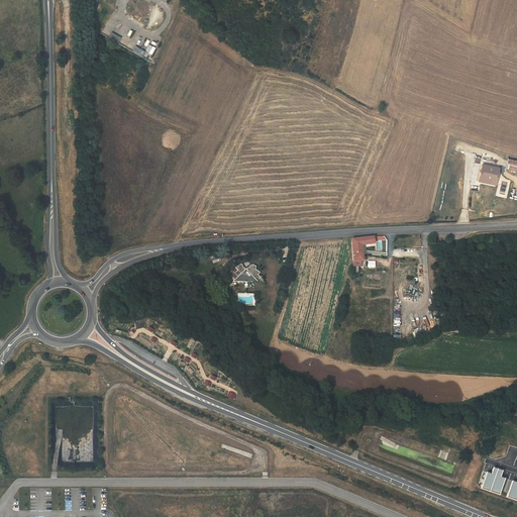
[(111,31),(115,25),(108,21),(104,27),(111,31)]
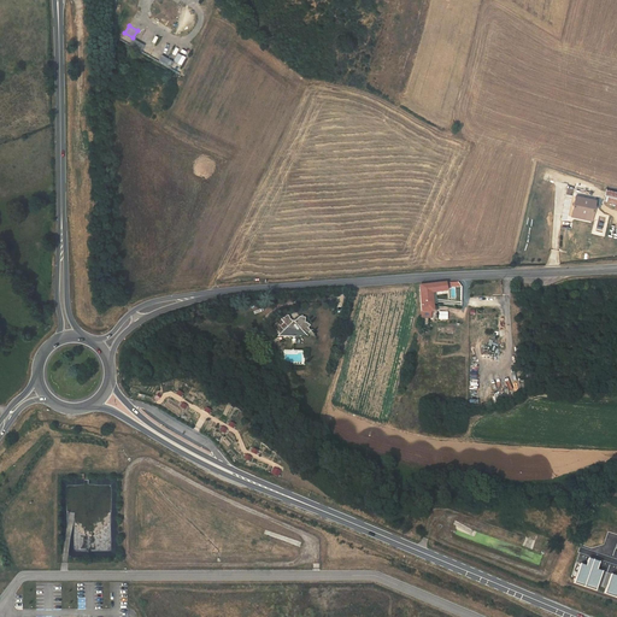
[(148,37),(145,46),(152,50),(156,41),(148,37)]
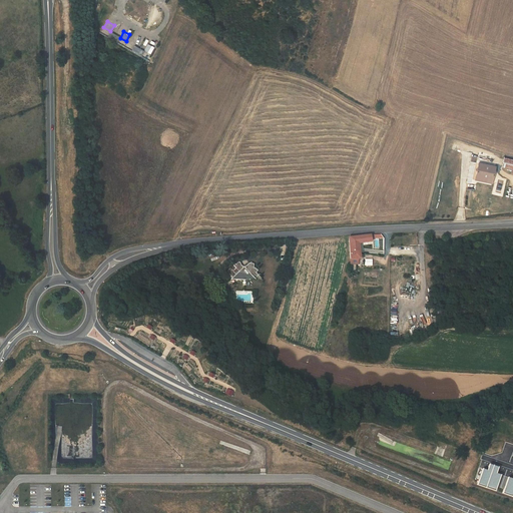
[(140,44),(143,37),(137,33),(133,40),(140,44)]
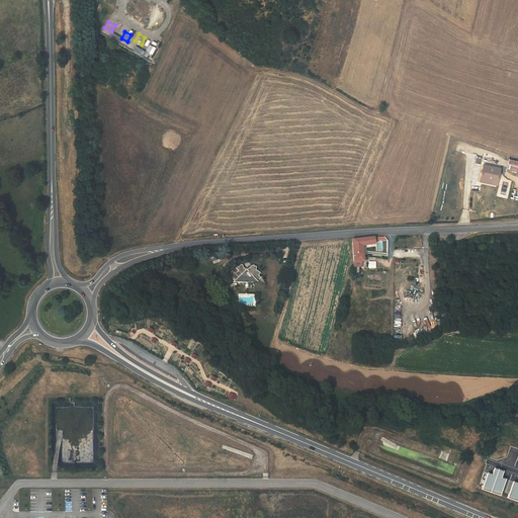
[(145,51),(152,55),(156,48),(150,44),(145,51)]
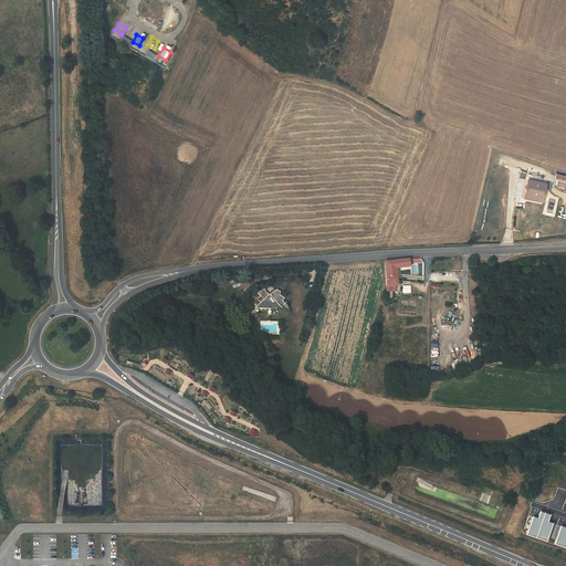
[(565,186),(565,176),(556,175),(554,184),(565,186)]
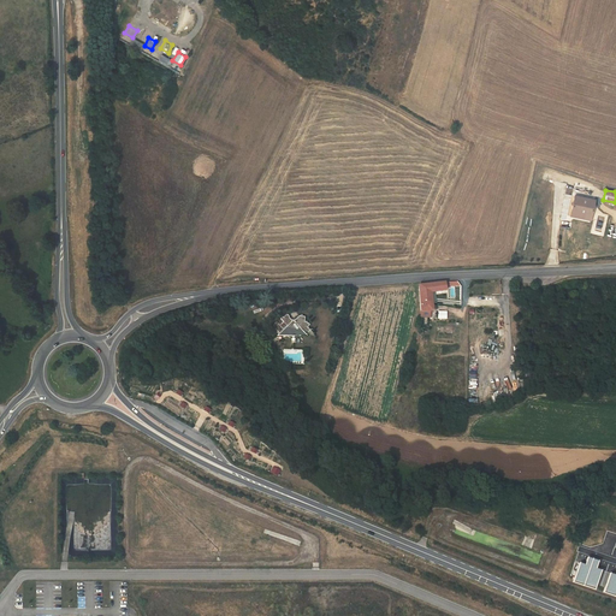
[(596,200),(575,196),(572,212),(592,215),(596,200)]
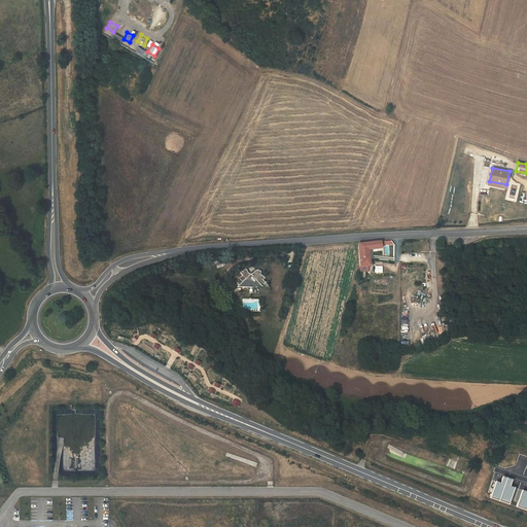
[(382,248),(381,242),(369,243),(370,250),(382,248)]
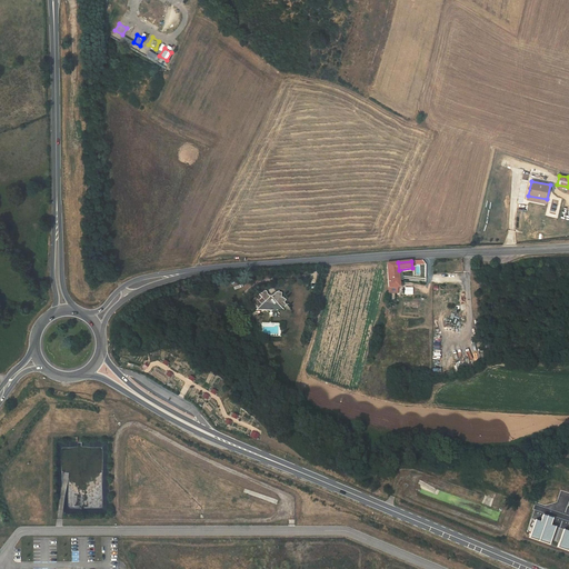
[(398,262),(389,263),(387,263),(388,280),(399,279),(399,270),(398,262)]
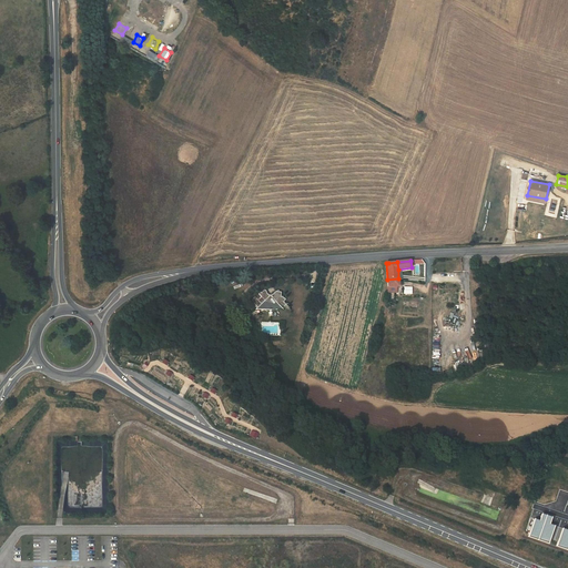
[(398,283),(398,279),(387,280),(388,293),(393,293),(393,286),(396,286),(398,287),(399,286),(402,286),(402,283),(398,283)]
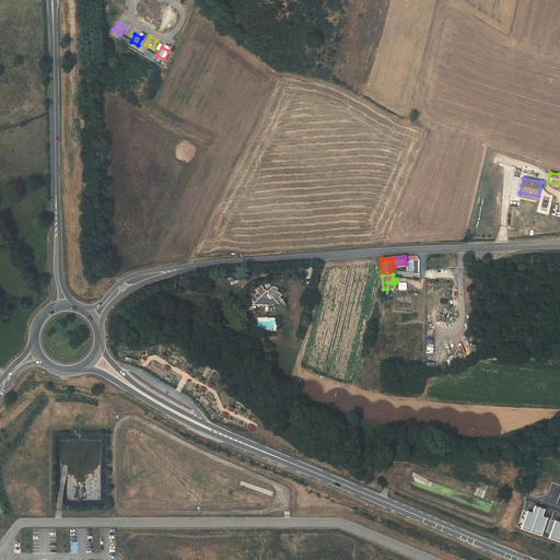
[(279,304),(282,300),(279,298),(281,294),(279,293),(279,291),(276,292),(277,288),(276,288),(275,286),(272,287),(271,288),(267,292),(265,291),(264,290),(263,289),(261,286),(255,290),(257,292),(254,295),(253,294),(253,293),(252,292),(251,293),(249,294),(246,298),(248,300),(249,299),(254,303),(252,305),(255,308),(258,305),(261,305),(263,306),(265,305),(266,306),(267,306),(267,305),(269,307),(271,305),(280,305),(279,304)]
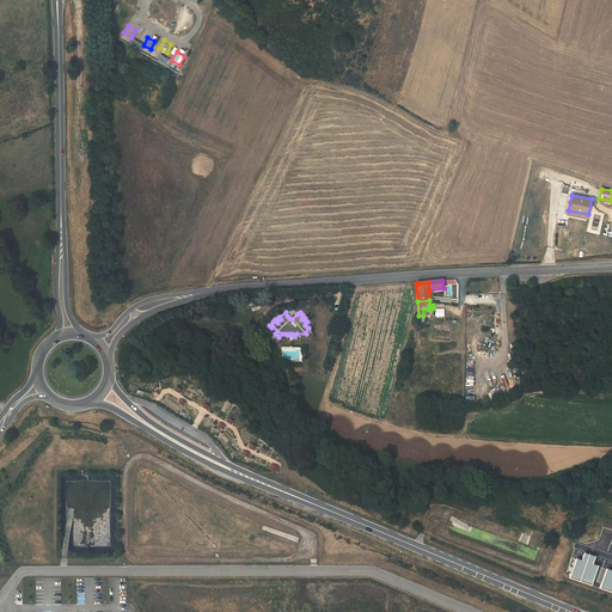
[(576,558),(570,577),(593,586),(599,565),(594,564),(597,557),(586,554),(583,561),(576,558)]
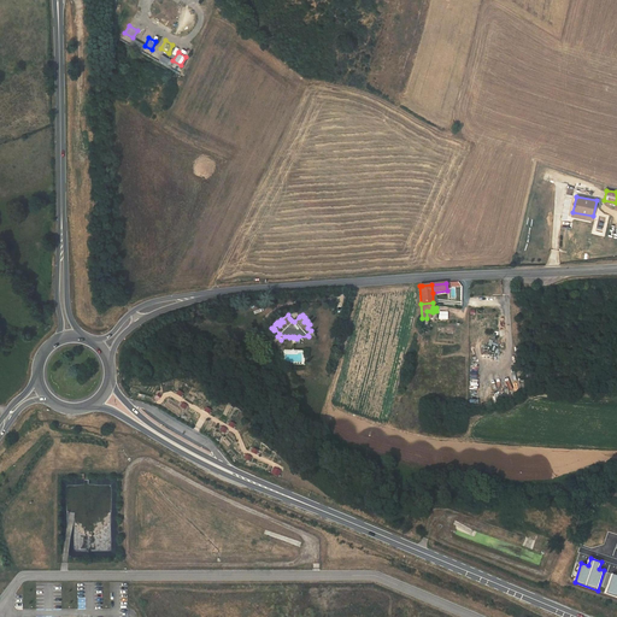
[(616,575),(612,574),(604,593),(616,597),(616,575)]
